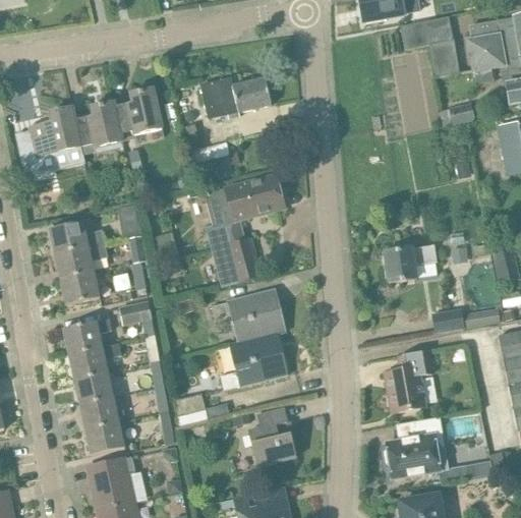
[(359,0),(363,21),(404,14),(401,0),(359,0)]
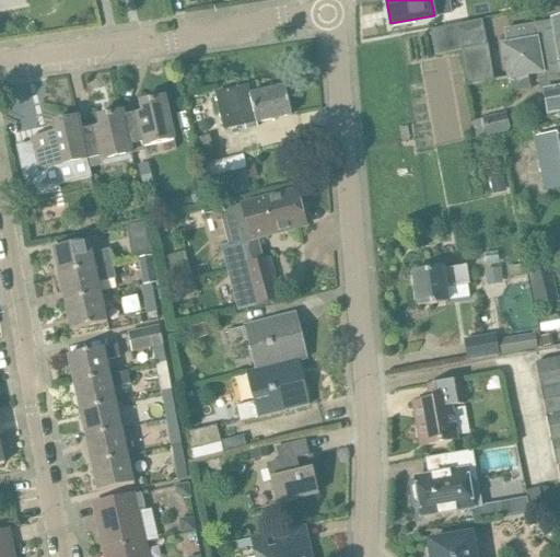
[(559,15),(503,26),(505,41),(500,42),(506,78),(541,71),(541,74),(543,78),(559,73),(559,15)]
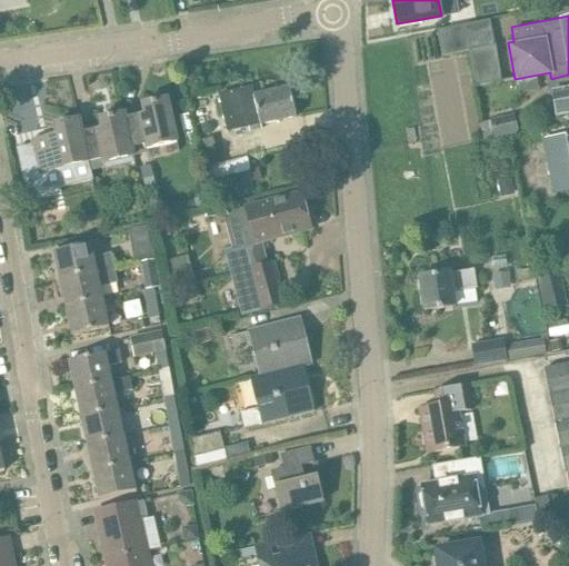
[(489,18),(437,28),(442,53),(467,49),(475,85),(501,79),(489,18)]
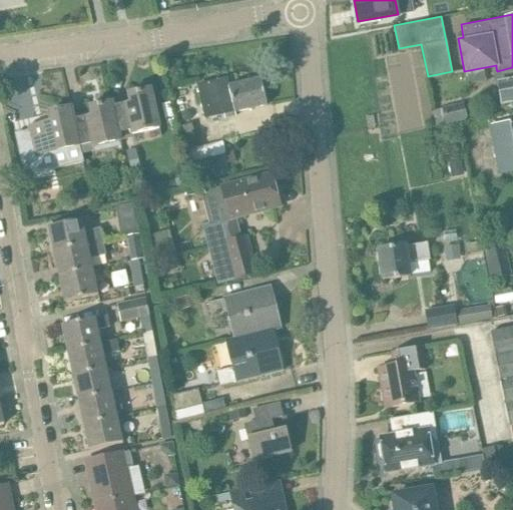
[(512,67),(497,71),(496,68),(493,69),(496,84),(499,83),(502,102),(512,99),(512,67)]
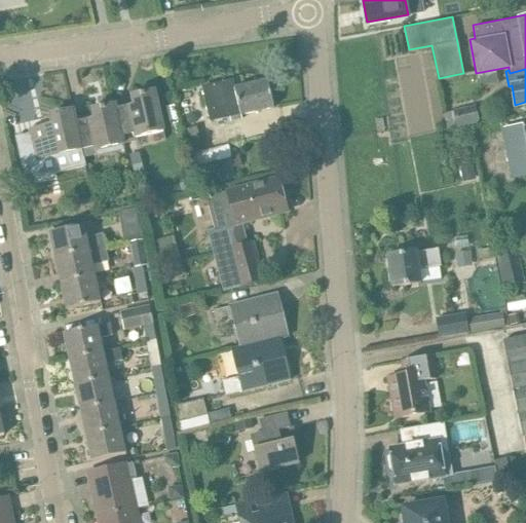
[(202,84),(211,118),(229,113),(230,115),(273,105),(267,78),(234,86),(232,77),(202,84)]
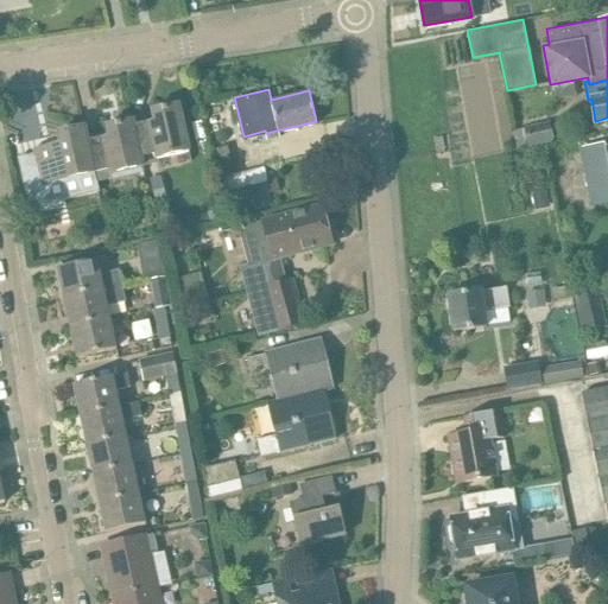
[(153,120),(133,125),(140,154),(157,151),(158,156),(188,150),(178,103),(151,109),(153,120)]
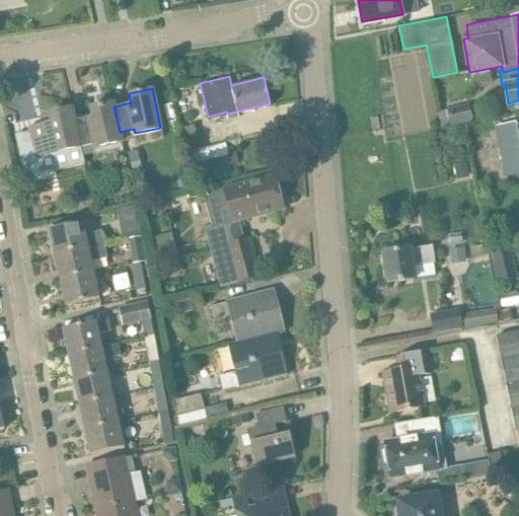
[(92,115),(74,119),(80,145),(81,145),(94,142),(95,146),(121,140),(120,132),(114,106),(112,100),(90,105),(92,115)]
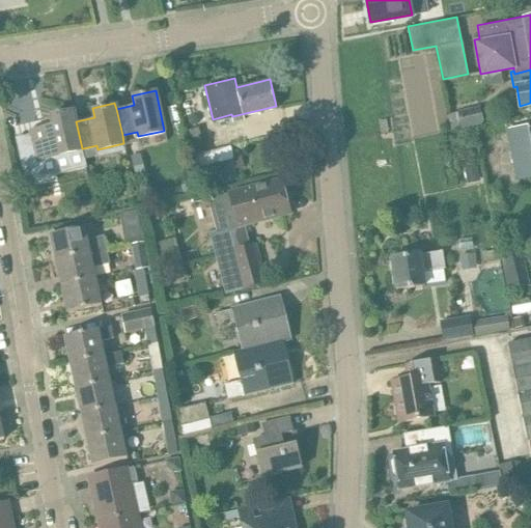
[(479,105),(457,110),(462,127),(483,121),(479,105)]
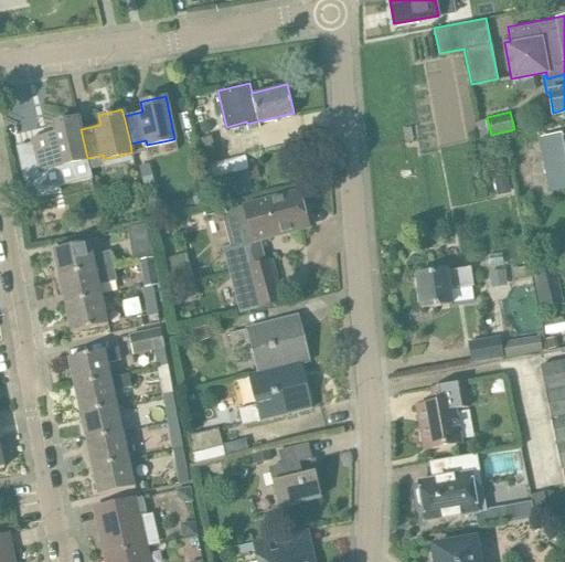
[(54,131),(31,137),(38,166),(39,165),(57,160),(59,165),(87,158),(81,129),(78,116),(52,122),(54,131)]
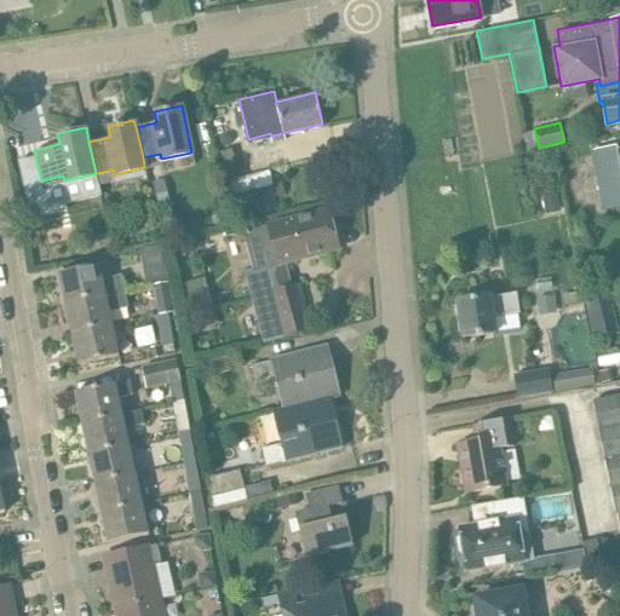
[(619,140),(591,147),(603,208),(619,205),(619,140)]
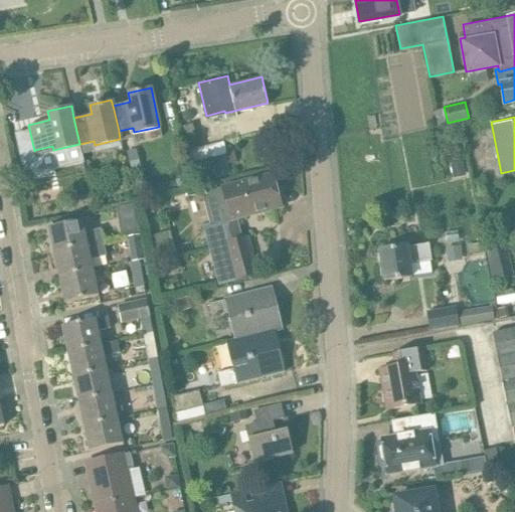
[(192,122),(183,124),(188,145),(197,143),(192,122)]
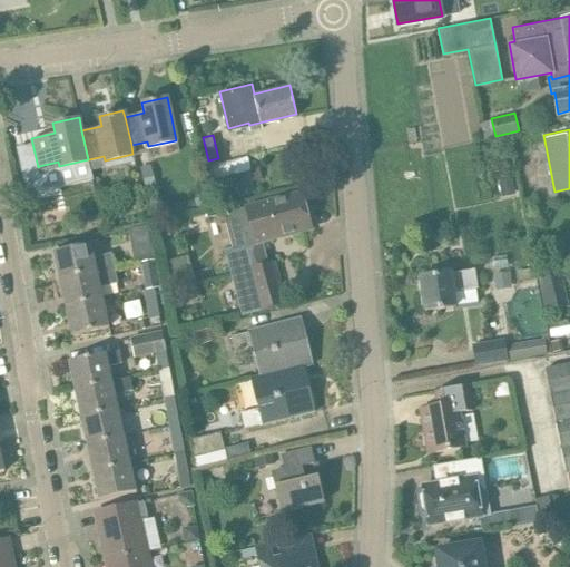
[(245,154),(209,163),(218,199),(254,191),(245,154)]
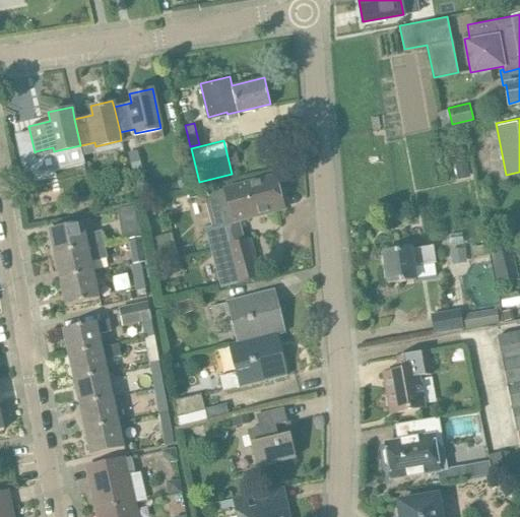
[(203,191),(212,225),(285,206),(276,173),(203,191)]
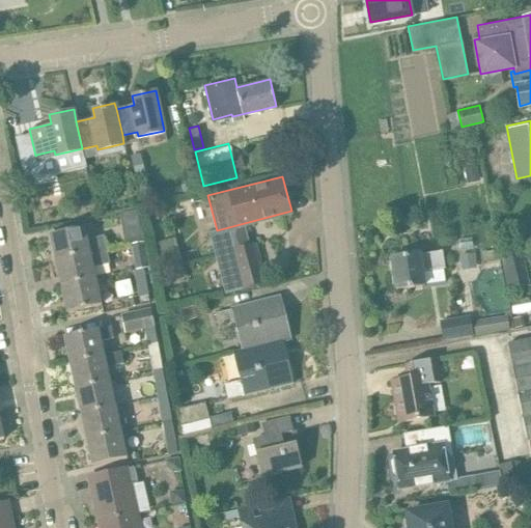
[(129,243),(139,241),(134,215),(124,216),(129,243)]
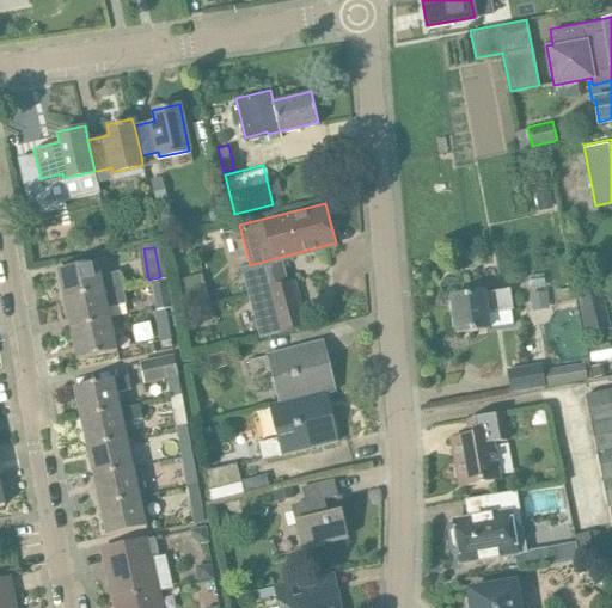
[(62,298),(122,284),(118,270),(99,274),(96,259),(56,268),(62,298)]
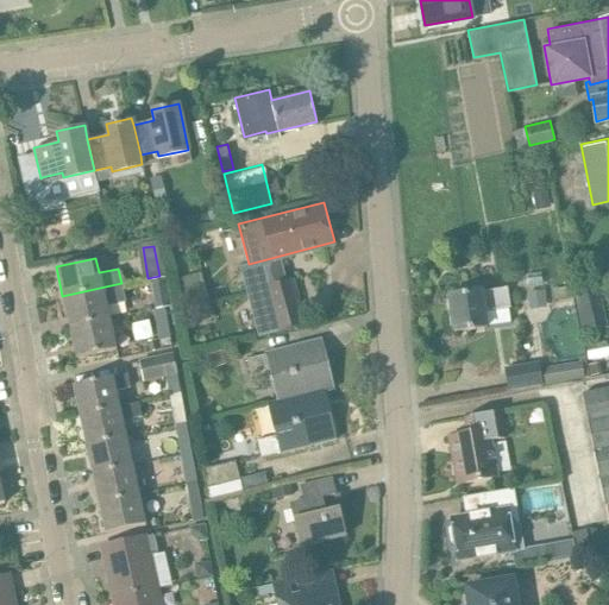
[(159,276),(148,278),(154,308),(164,307),(159,276)]
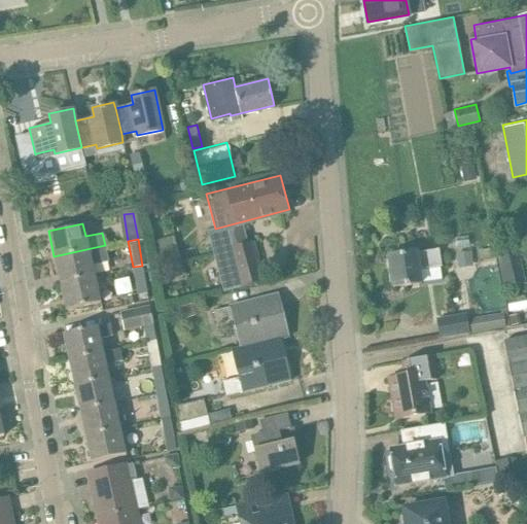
[(240,284),(262,279),(252,241),(230,246),(240,284)]
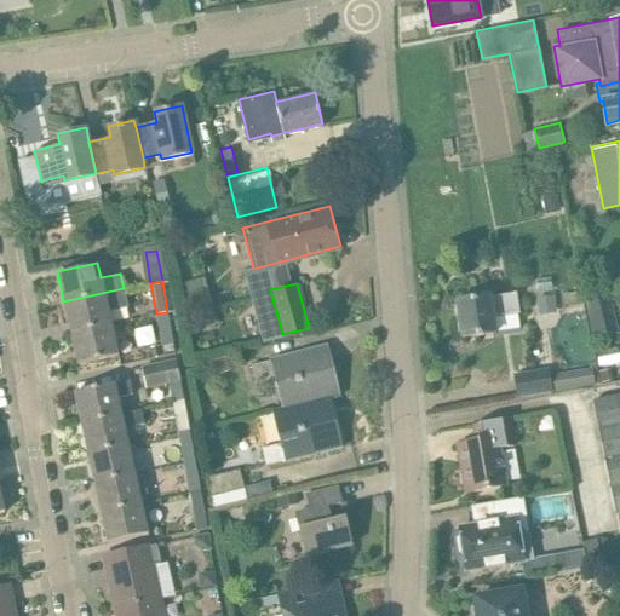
[(124,288),(63,301),(70,333),(110,323),(107,310),(127,305),(124,288)]
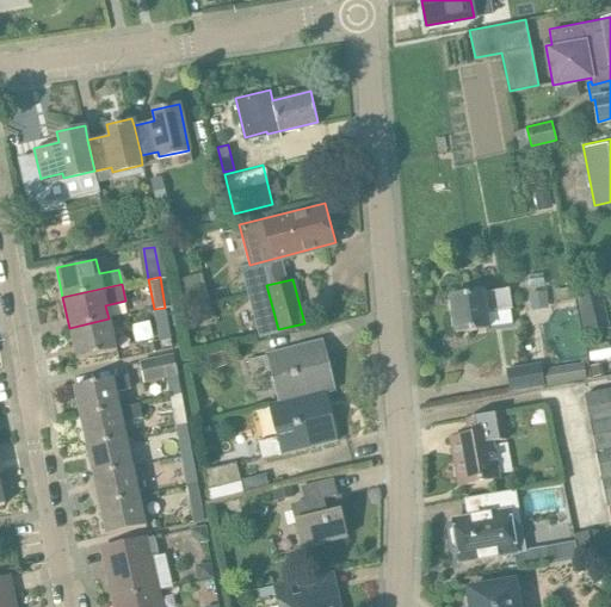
[(488,324),(487,310),(511,307),(508,285),(450,293),(455,329),(488,324)]
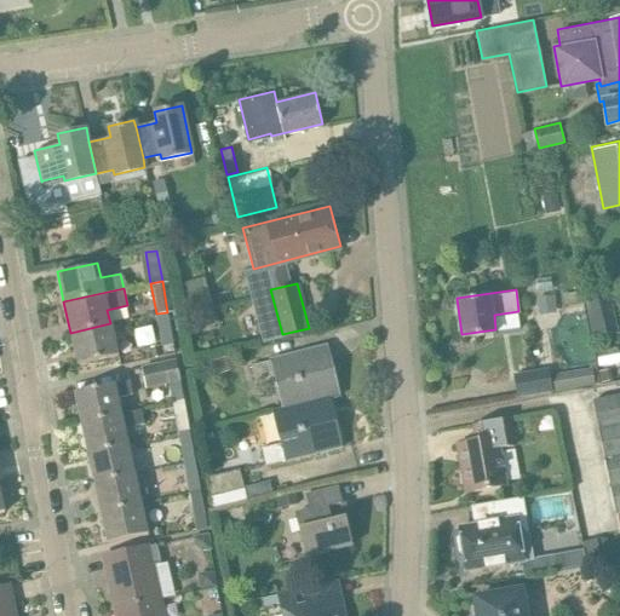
[(556,312),(554,293),(538,294),(540,314),(556,312)]
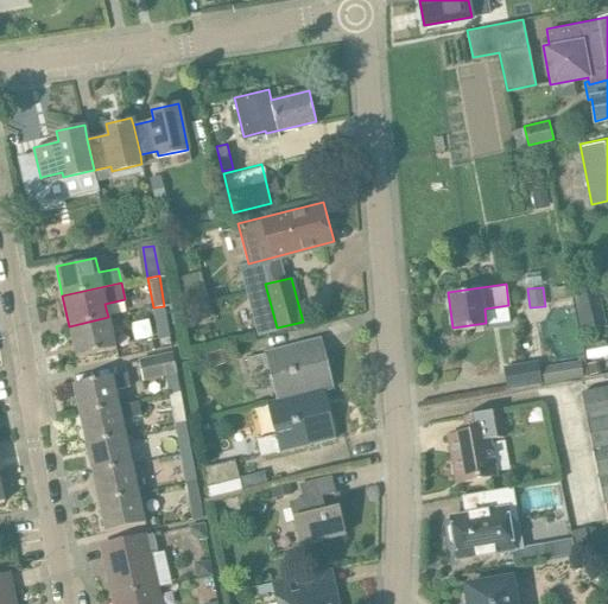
[(599,291),(575,296),(582,330),(606,324),(599,291)]
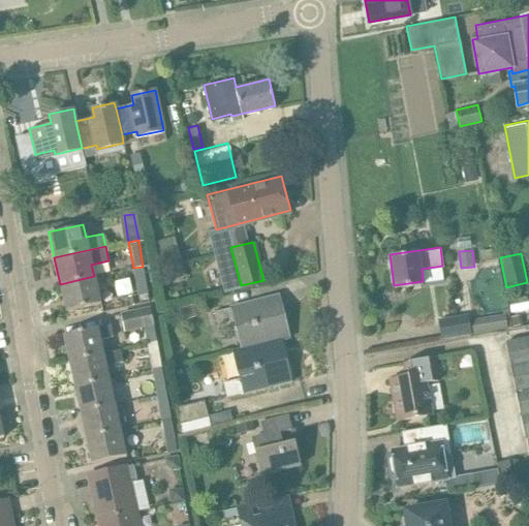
[(143,267),(133,268),(137,290),(147,289),(143,267)]
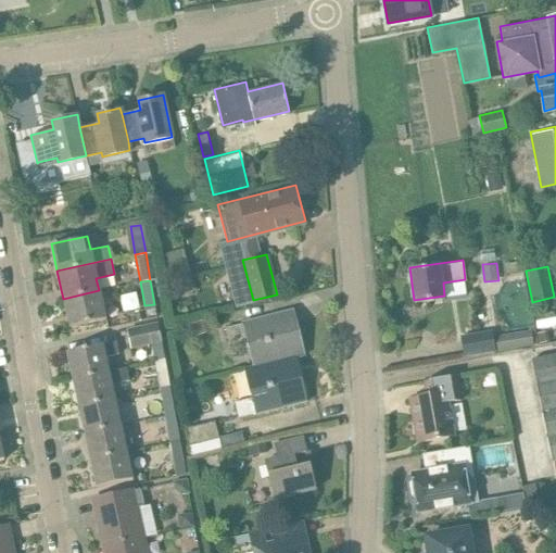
[(99,290),(63,299),(68,325),(104,317),(99,290)]
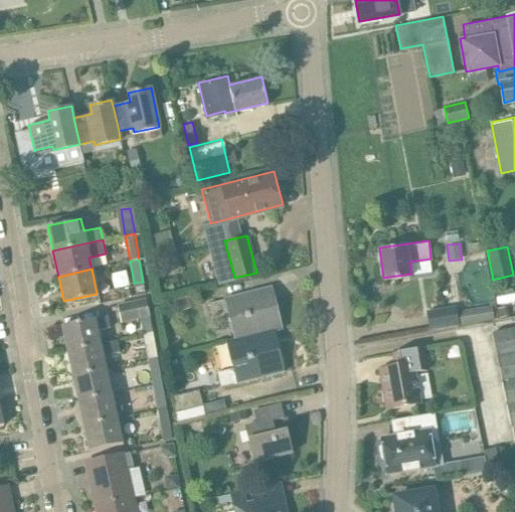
[(212,316),(227,312),(234,338),(274,329),(275,329),(283,327),(272,286),(223,298),(224,299),(208,303),(212,316)]
